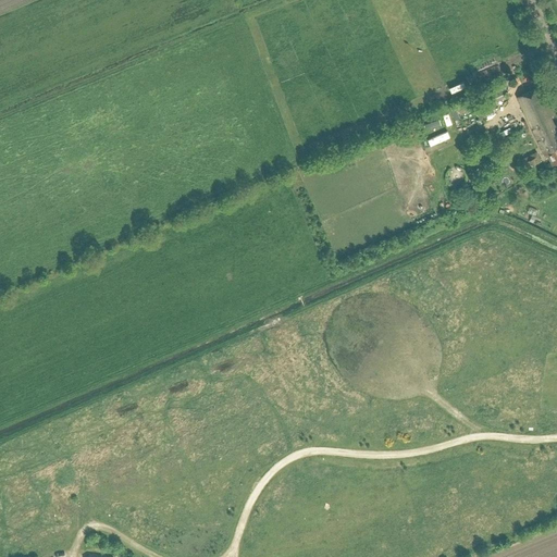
[(542,149),(544,156),(547,153),(553,164),(556,161),(556,122),(554,124),(549,115),(554,114),(541,85),(517,97),(542,149)]
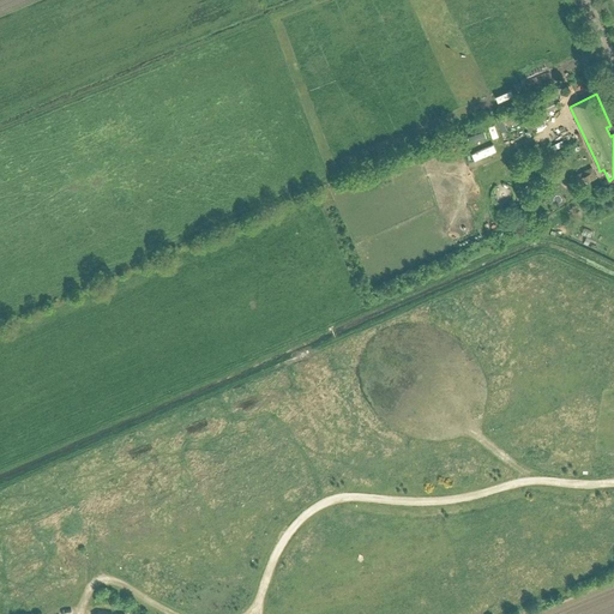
[(465,145),(486,138),(483,131),(463,138),(465,145)]
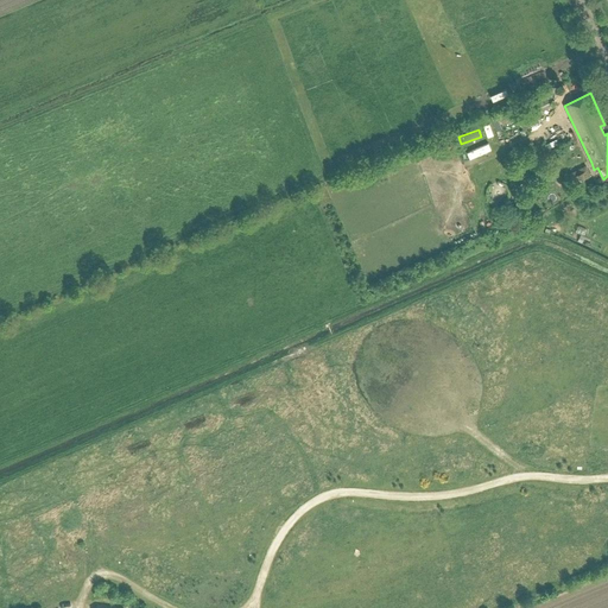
[(467,152),(470,159),(492,149),(488,143),(467,152)]
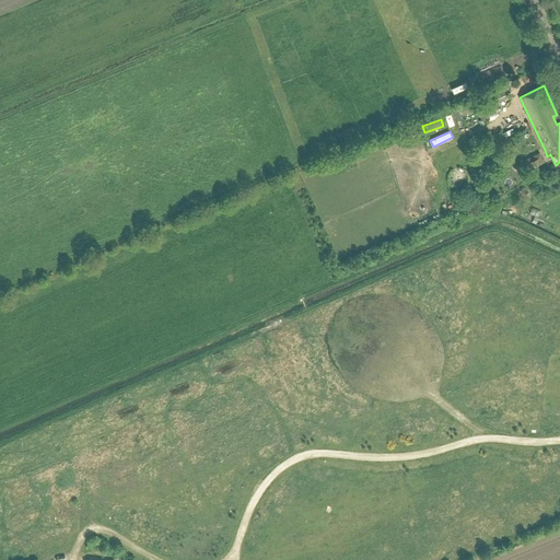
[(528,167),(544,161),(541,155),(526,162),(528,167)]
